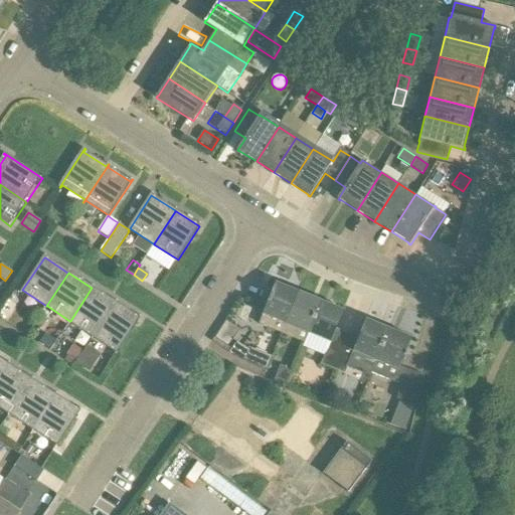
[(260,324),(283,334),(299,293),(276,284),(260,324)]
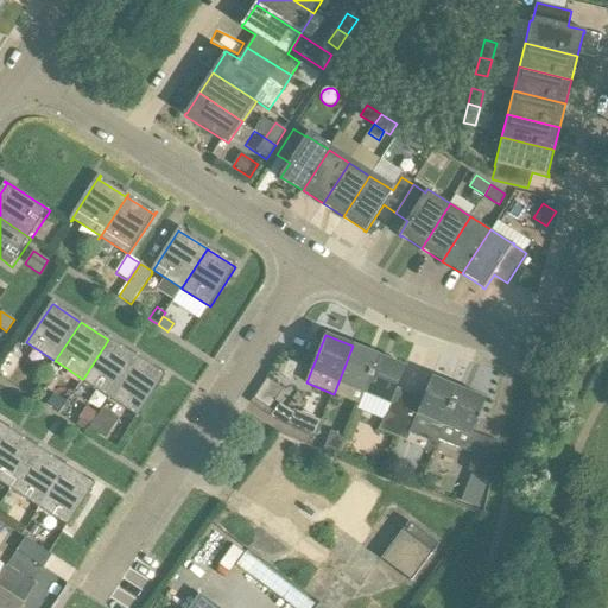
[(109,340),(108,340),(83,379),(83,380),(111,397),(137,358),(135,358),(109,340)]
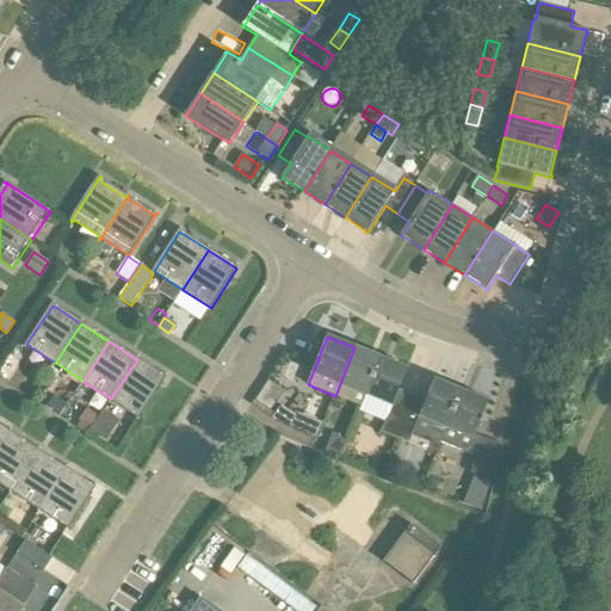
[(355,347),(335,396),(362,407),(366,396),(381,358),(355,347)]
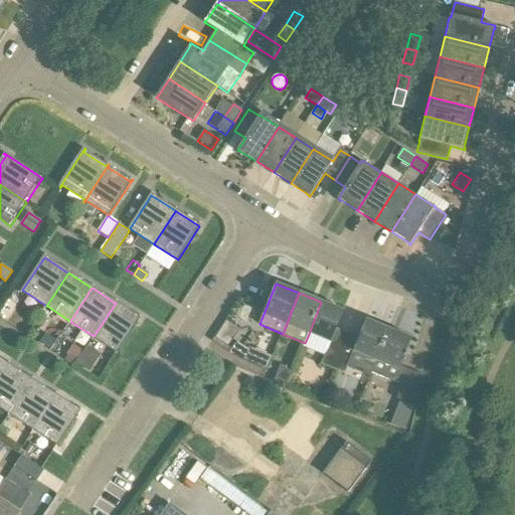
[(309,334),(331,343),(337,328),(344,311),(321,302),(309,334)]
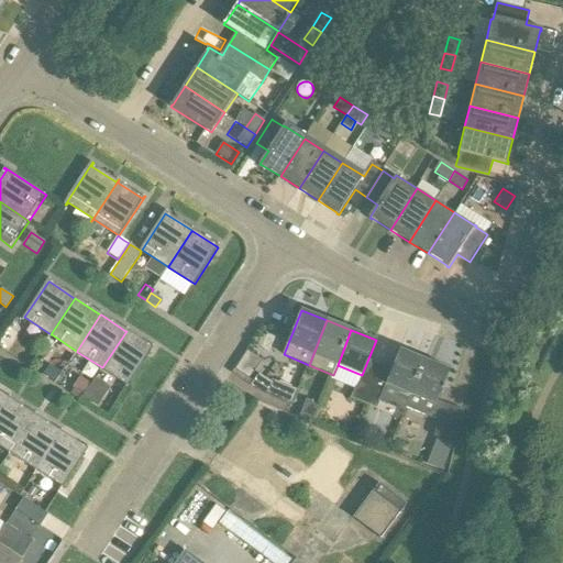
[(127,332),(127,331),(102,367),(103,368),(130,385),(153,349),(152,348),(127,332)]
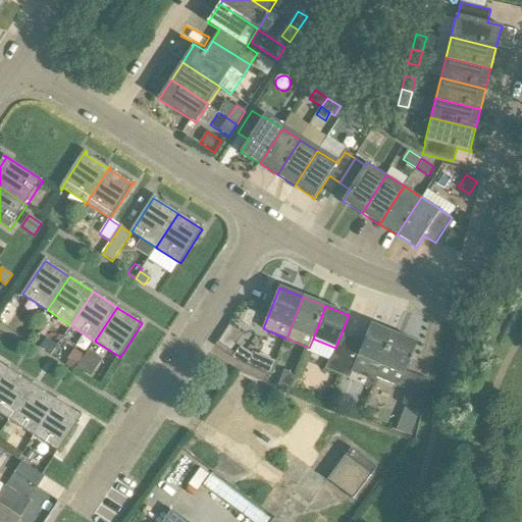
[(43,333),(49,323),(42,319),(36,328),(43,333)]
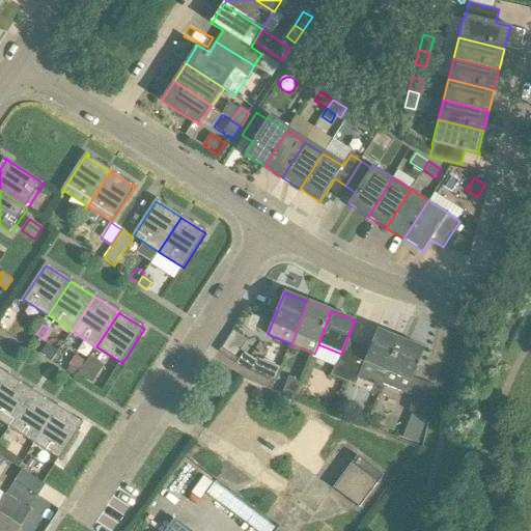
[(350,366),(344,380),(356,384),(358,379),(382,388),(383,385),(388,372),(401,339),(378,330),(370,347),(361,370),(350,366)]
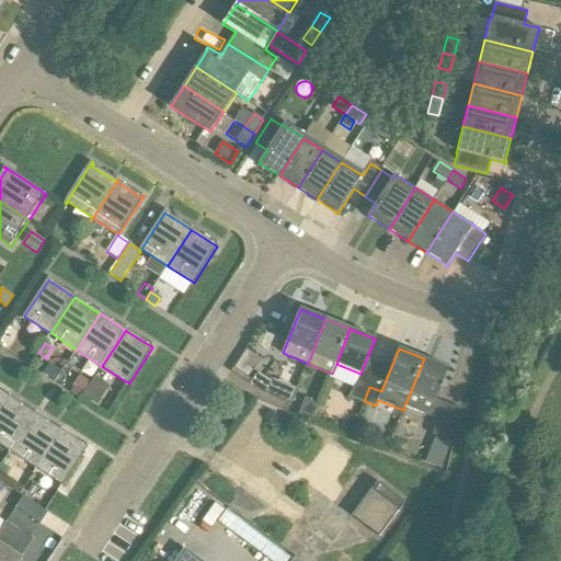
[(235,367),(249,376),(255,366),(252,364),(251,363),(245,358),(241,356),(239,361),(235,367)]
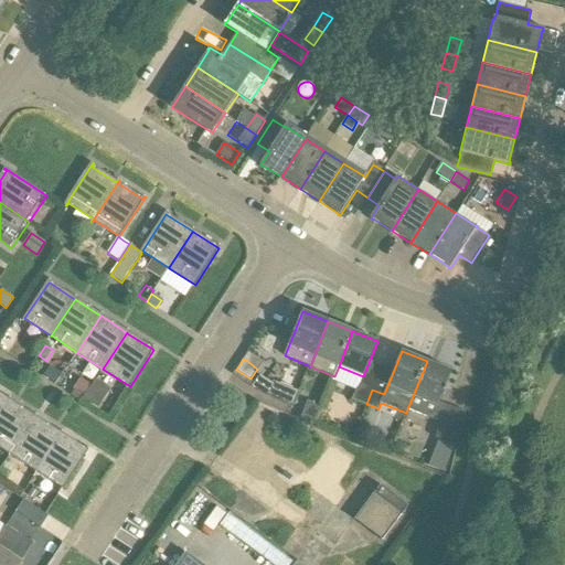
[(427,361),(413,396),(407,409),(440,423),(436,439),(457,447),(466,413),(439,403),(445,391),(446,391),(448,388),(446,387),(452,372),(427,361)]
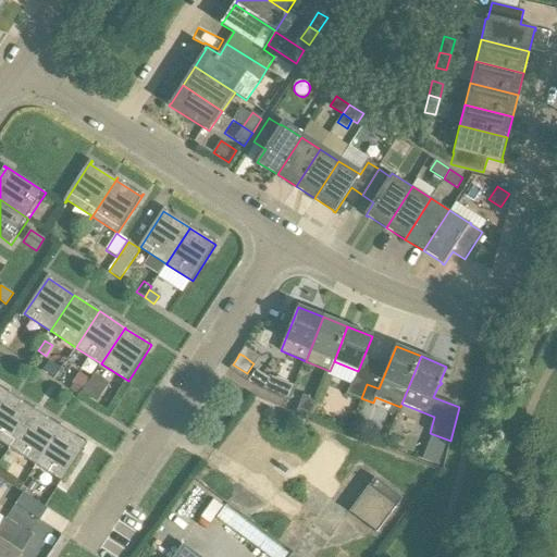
[(53,358),(44,372),(54,380),(64,364),(53,358)]
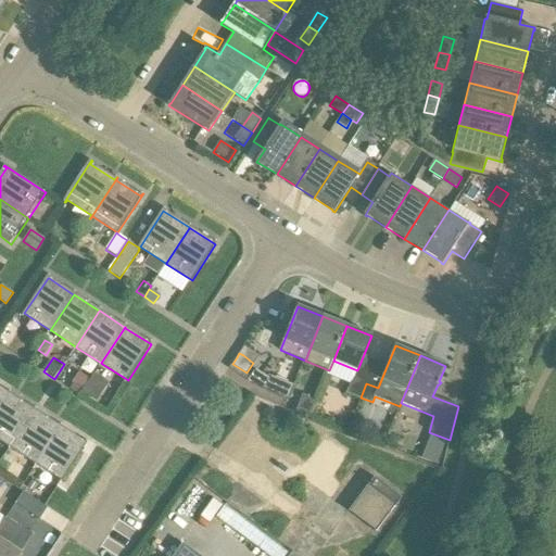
[(256,369),(249,381),(263,391),(272,376),(270,373),(265,369),(262,374),(256,369)]
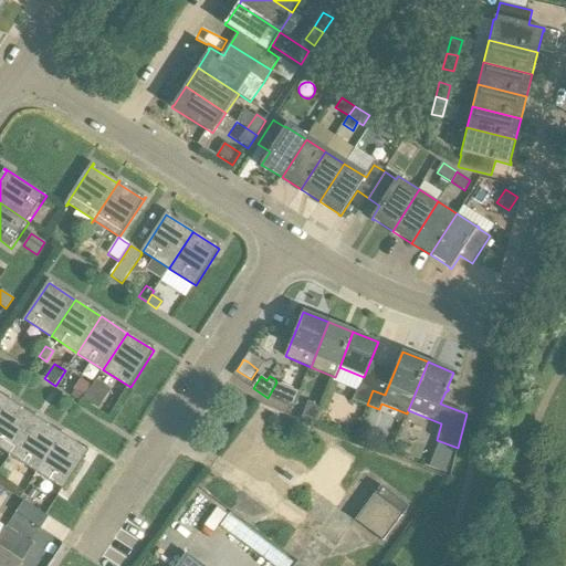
[(91,385),(81,378),(73,389),(83,396),(91,385)]
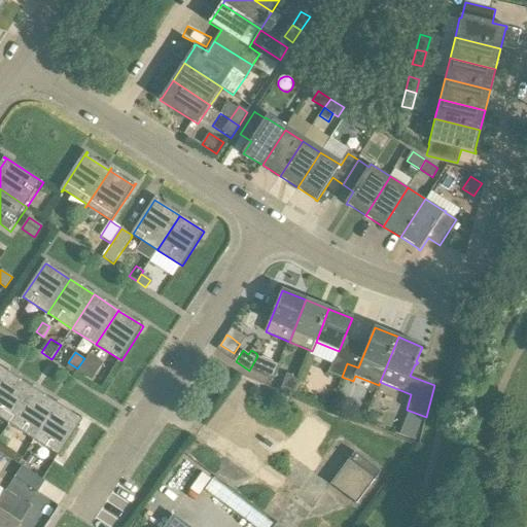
[(104,362),(90,354),(78,372),(93,380),(104,362)]
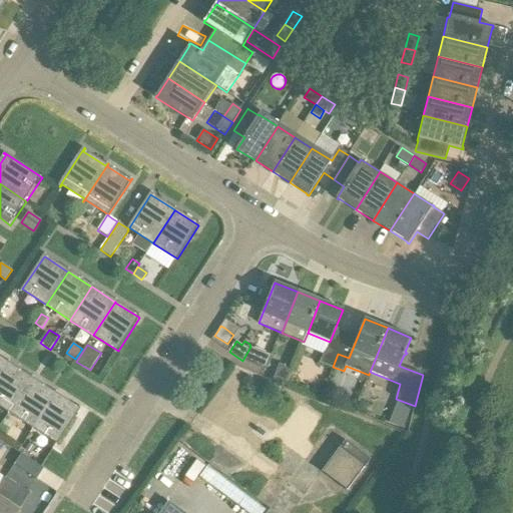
[(333,367),(338,354),(327,349),(325,355),(322,362),(333,367)]
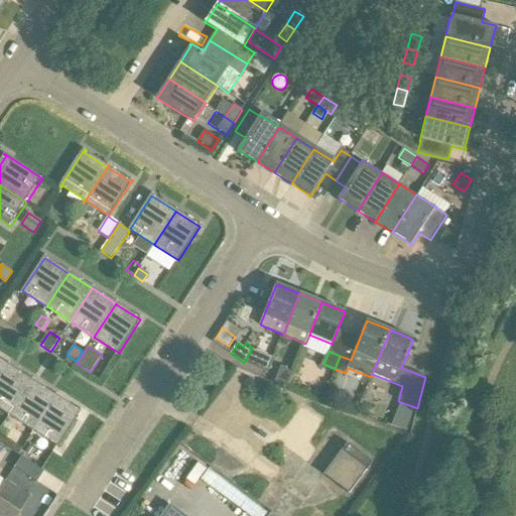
[(0,378),(8,366),(0,360),(0,378)]
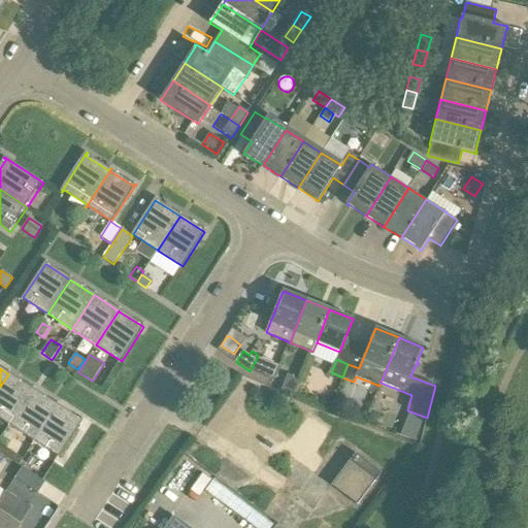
[(8,374),(0,387),(0,417),(10,424),(33,390),(32,390),(9,374),(8,374)]
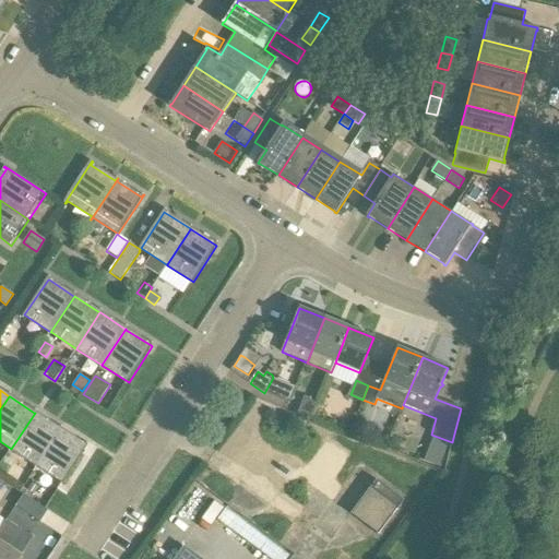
[(306,396),(299,414),(313,419),(320,402),(306,396)]
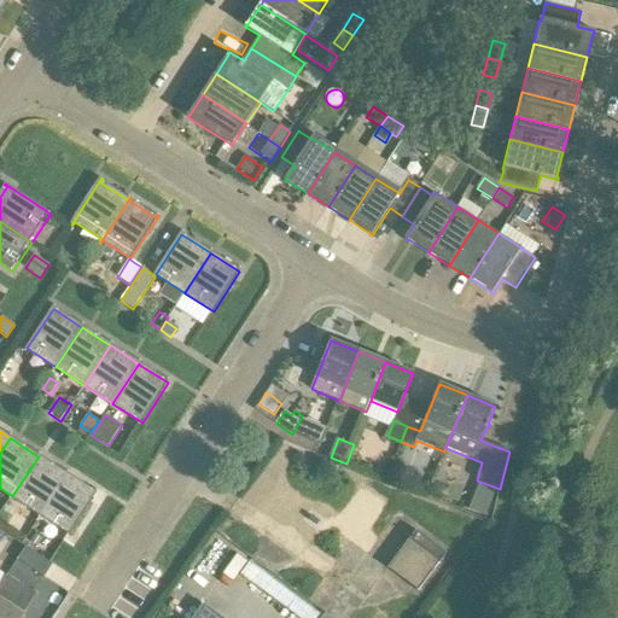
[(39,456),(12,496),(13,497),(40,514),(41,514),(66,476),(66,474),(39,456)]
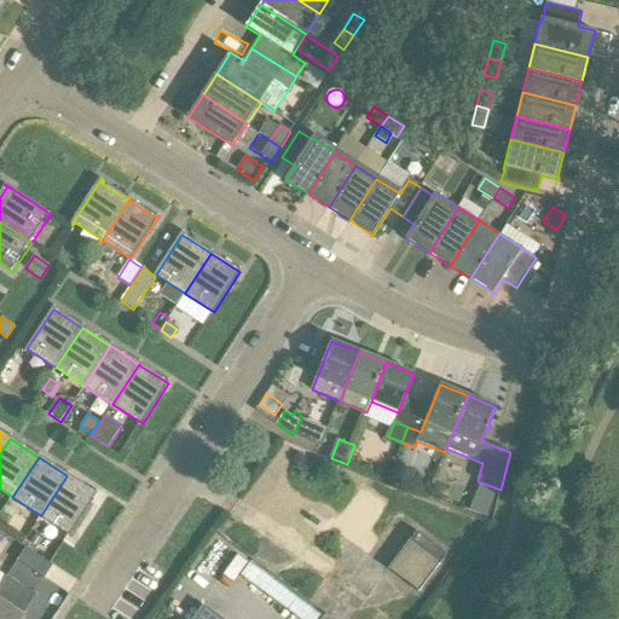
[(394,473),(401,484),(414,476),(406,464),(394,473)]
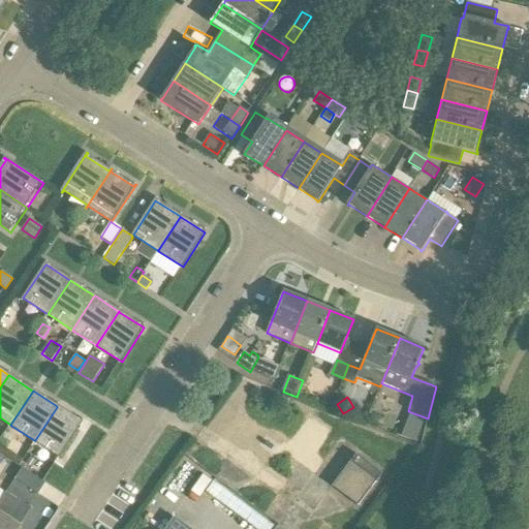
[(58,407),(57,407),(35,440),(35,441),(60,457),(82,423),(81,422),(58,407)]
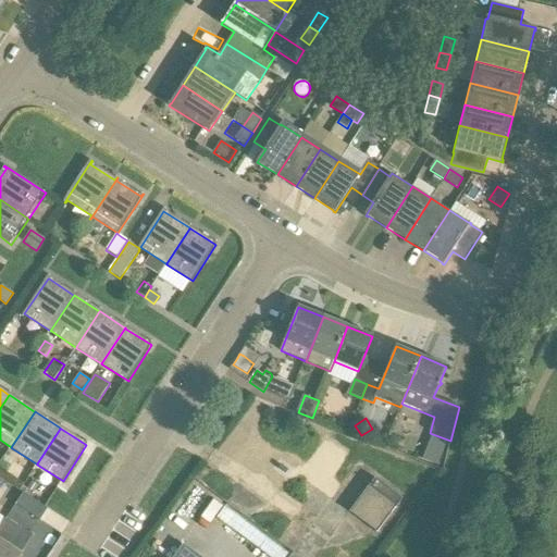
[(412,434),(406,450),(420,456),(426,440),(412,434)]
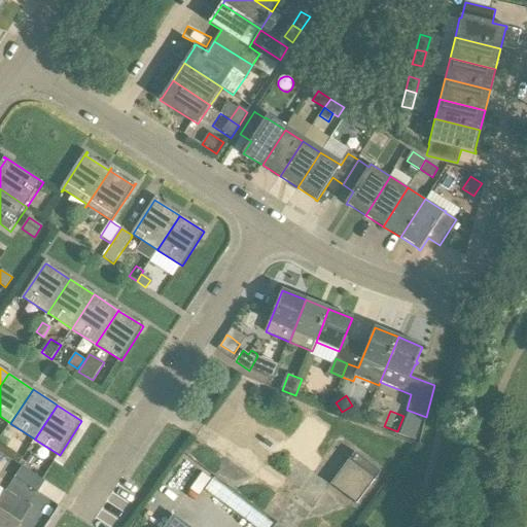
[(291,446),(306,456),(325,427),(310,417),(291,446)]
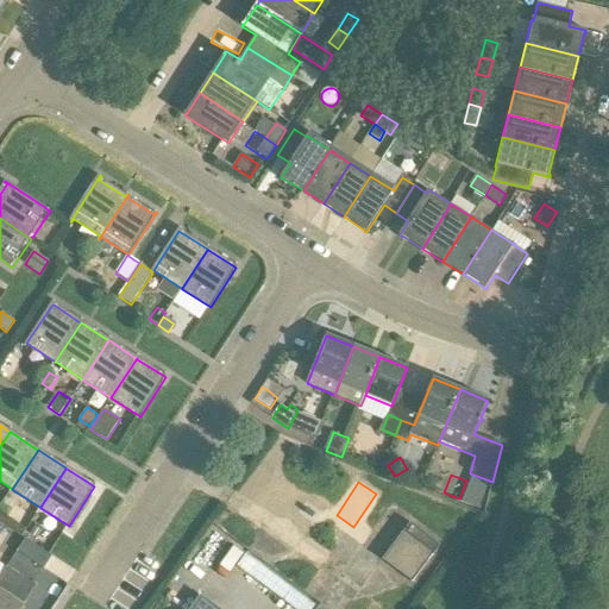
[(441,546),(422,531),(412,523),(383,562),(413,583),(441,546)]
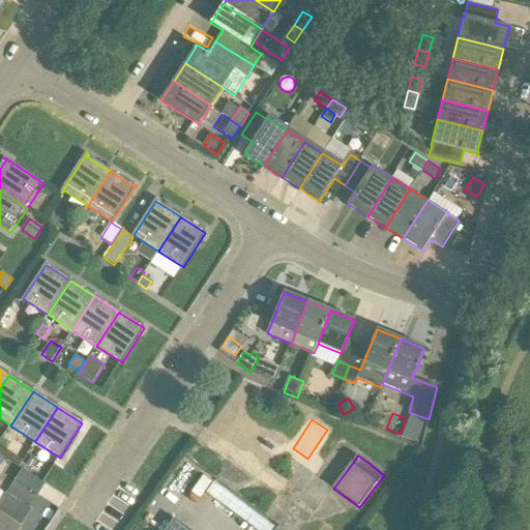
[(23,469),(16,480),(38,495),(60,509),(66,499),(46,483),(23,469)]
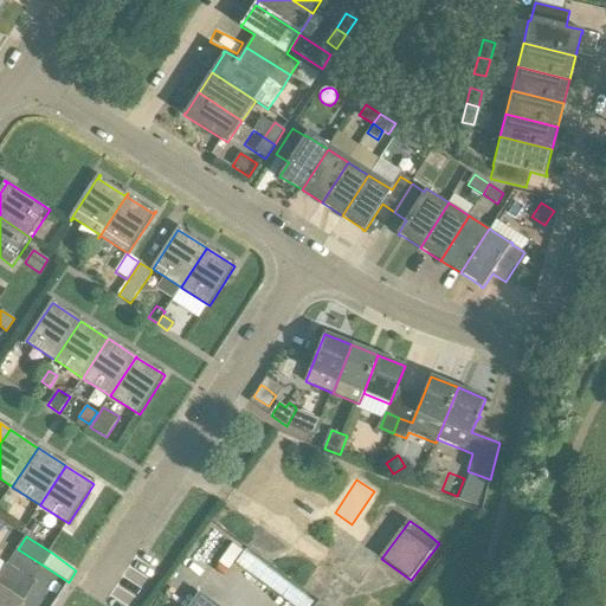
[(0,575),(0,605),(21,605),(24,603),(23,603),(36,582),(23,574),(7,565),(0,575)]
